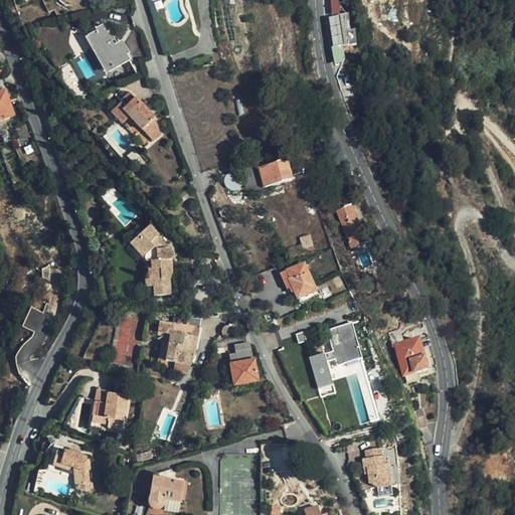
[(330,0),(331,0),(333,19),(338,18),(342,46),(356,44),(354,36),(350,36),(347,19),(343,19),(339,0),(330,0)]
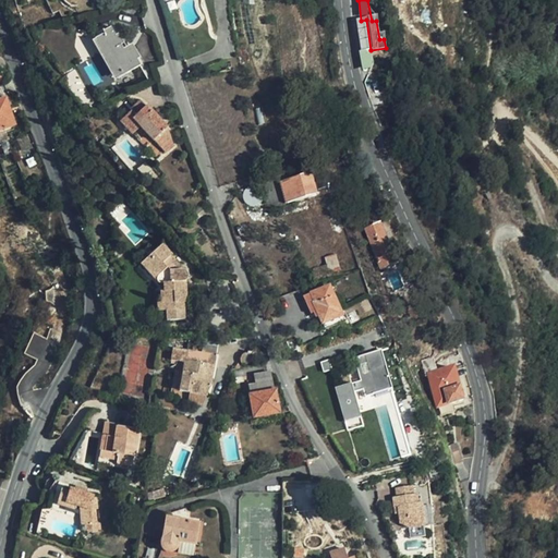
[(366,20),(361,21),(358,22),(362,52),(371,50),(366,20)]
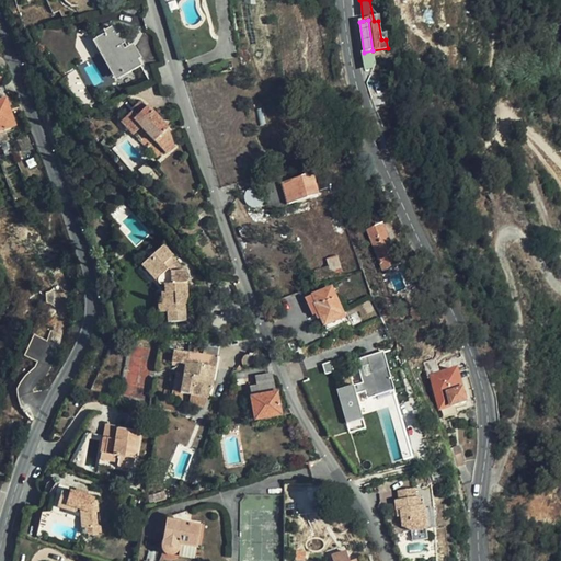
[(128,53),(113,27),(94,38),(110,63),(111,63),(119,77),(127,72),(125,69),(130,65),(135,71),(142,66),(134,50),(128,53)]
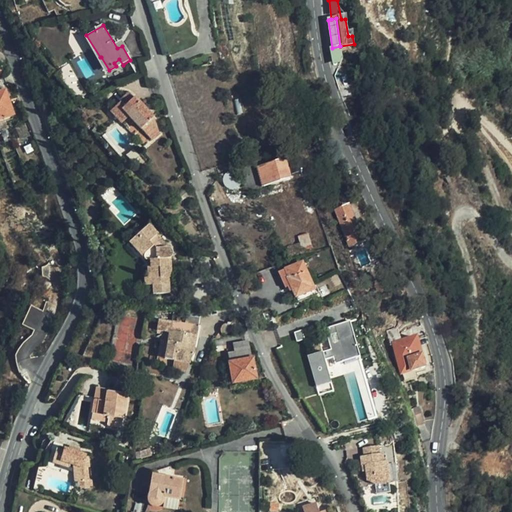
[(0,121),(14,117),(6,92),(0,93),(0,121)]
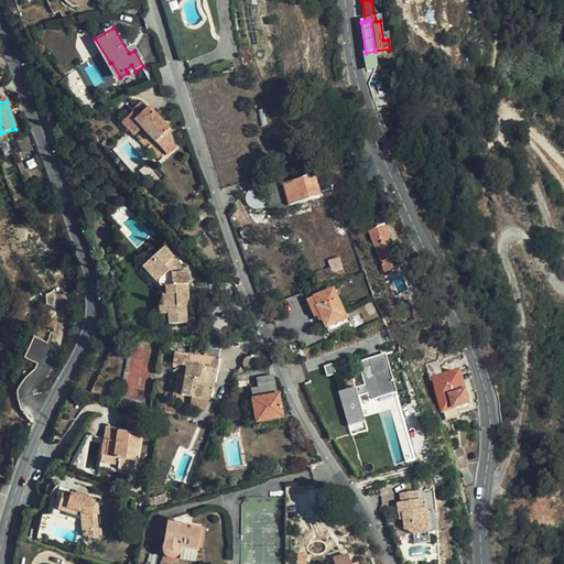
[(123,122),(131,129),(138,122),(144,128),(151,134),(172,152),(179,144),(172,127),(149,106),(138,117),(133,112),(123,122)]
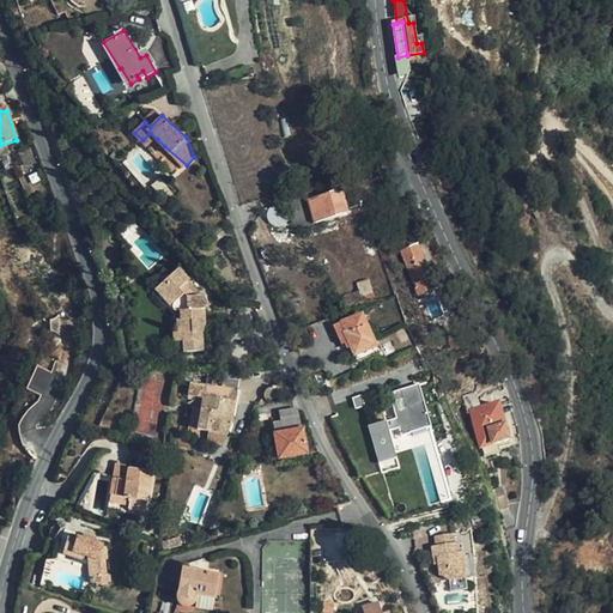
[(150,133),(143,140),(150,147),(157,139),(150,133)]
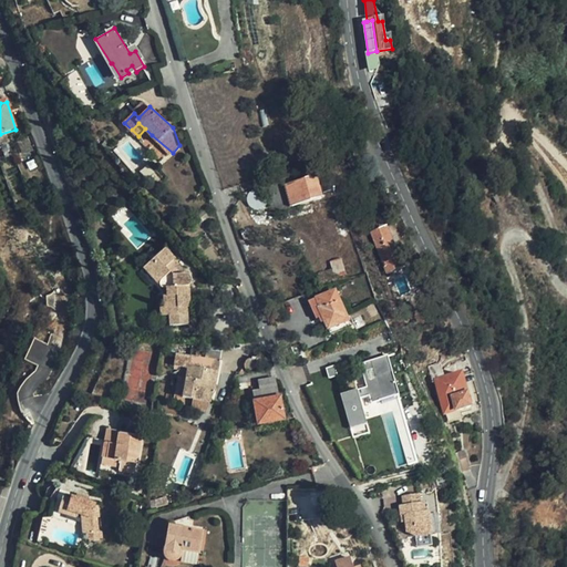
[(326,196),(319,175),(286,184),(291,205),(326,196)]
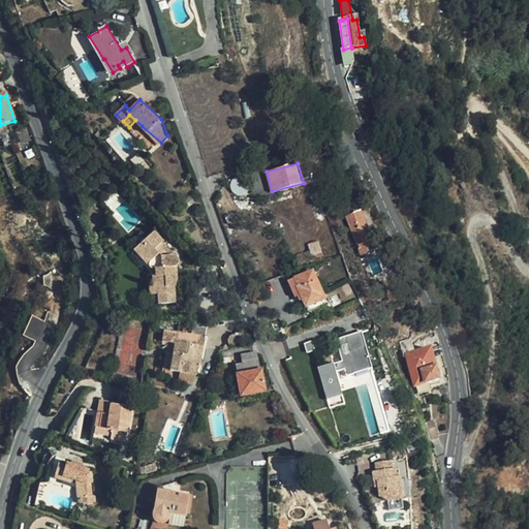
[(371,234),(362,213),(355,216),(354,213),(346,215),(364,256),(379,250),(372,234),(371,234)]
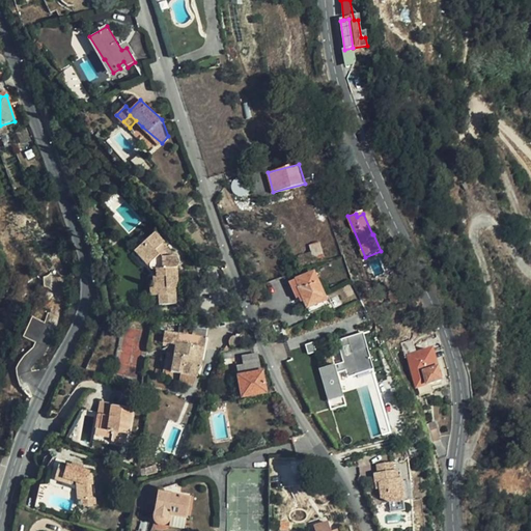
[(156,276),(156,283),(157,295),(162,295),(162,304),(178,303),(178,287),(182,287),(180,276),(177,276),(177,268),(180,269),(183,266),(185,263),(185,260),(183,257),(179,257),(176,257),(166,244),(168,242),(159,230),(141,245),(154,260),(151,263),(152,266),(155,267),(159,268),(159,275),(156,276)]
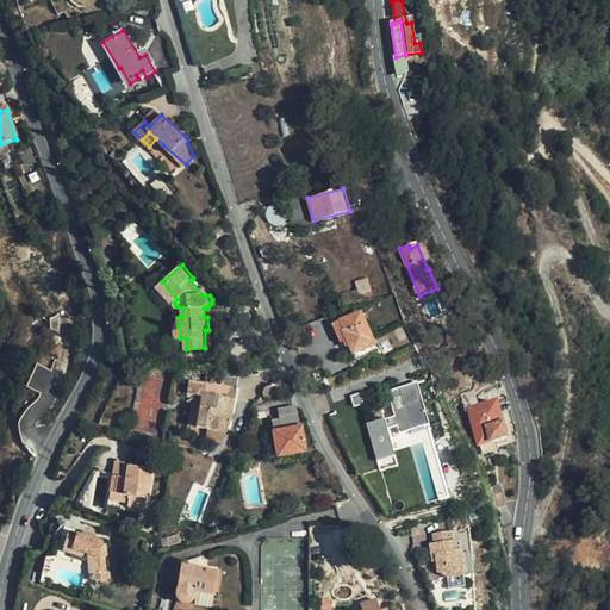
[(367,284),(353,288),(355,294),(359,294),(369,290),(367,284)]
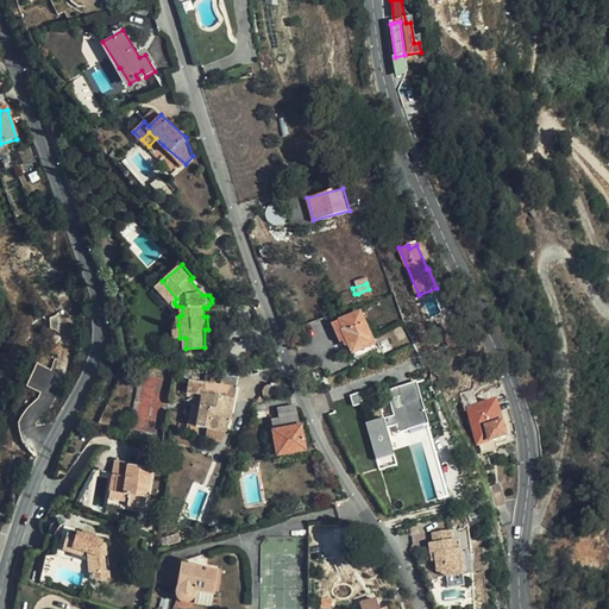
[(362,303),(372,300),(369,289),(358,294),(362,303)]
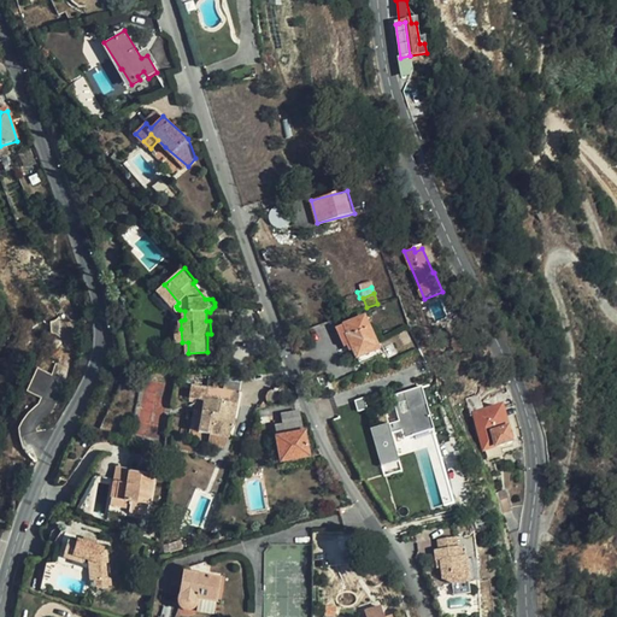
[(354,352),(357,359),(378,351),(366,318),(336,328),(342,350),(346,347),(348,354),(354,352)]
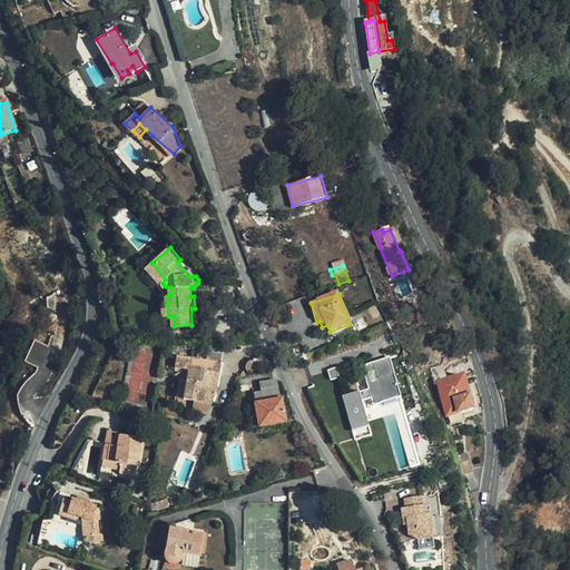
[(350,324),(330,332),(332,337),(352,331),(350,324)]
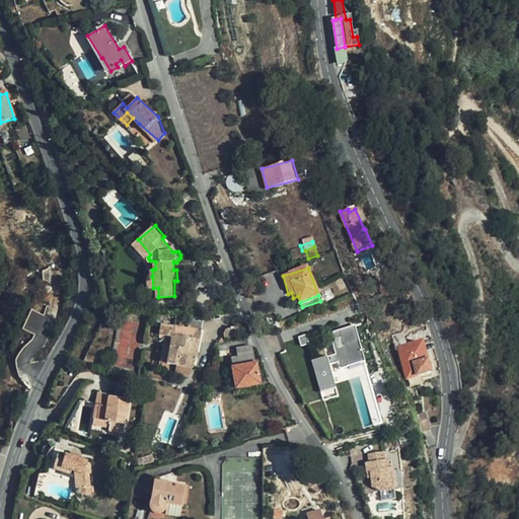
[(173,339),(171,348),(168,365),(176,366),(174,377),(191,380),(193,369),(201,331),(160,324),(158,337),(159,337),(173,339)]
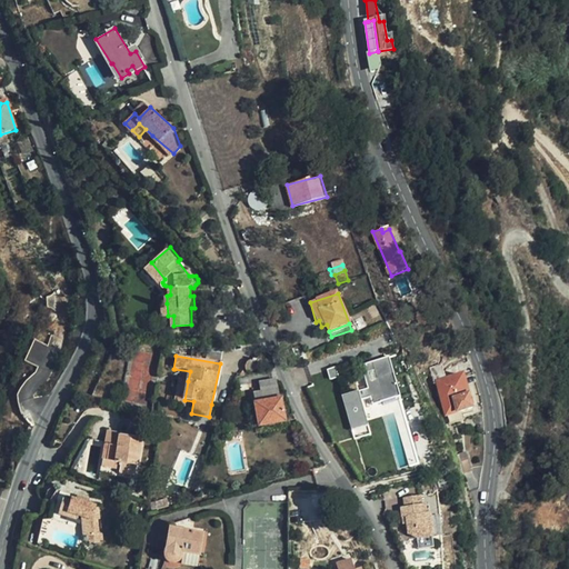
[(391,356),(373,360),(378,377),(395,372),(391,356)]
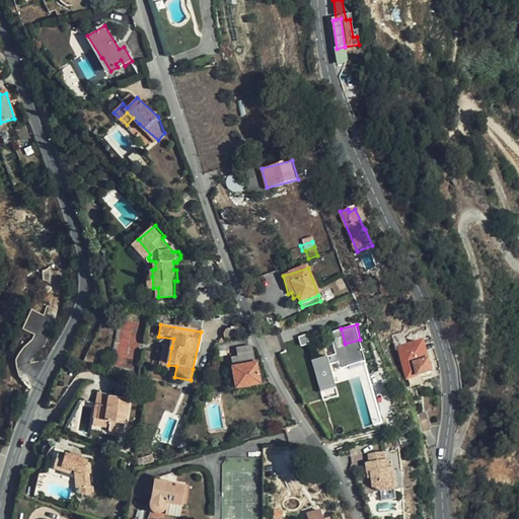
[(339,358),(330,360),(328,355),(314,359),(324,399),(340,395),(331,364),(340,361),(342,368),(366,362),(360,340),(345,344),(341,328),(331,331),(339,358)]
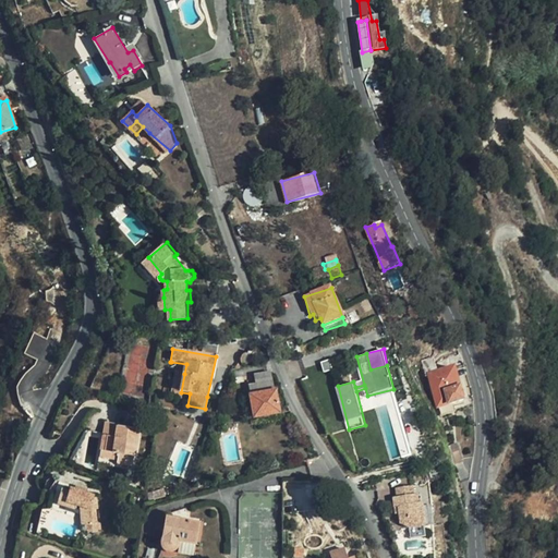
[(463,400),(455,367),(438,372),(435,356),(424,360),(427,374),(428,374),(437,407),(463,400)]
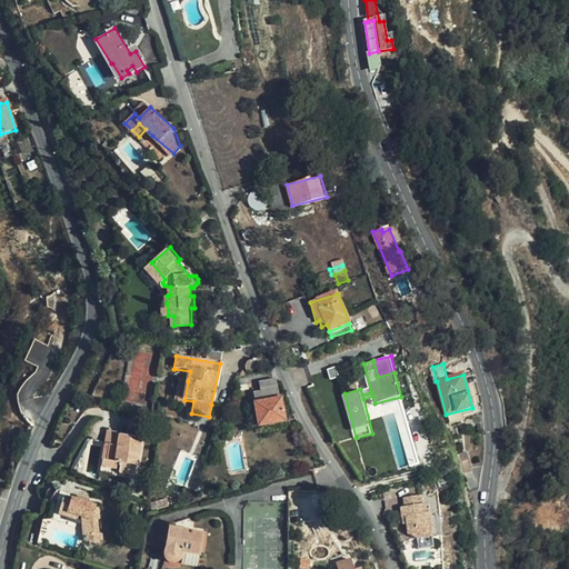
[(283,421),(280,399),(278,399),(276,380),(260,383),(262,392),(252,393),(259,425),(283,421)]
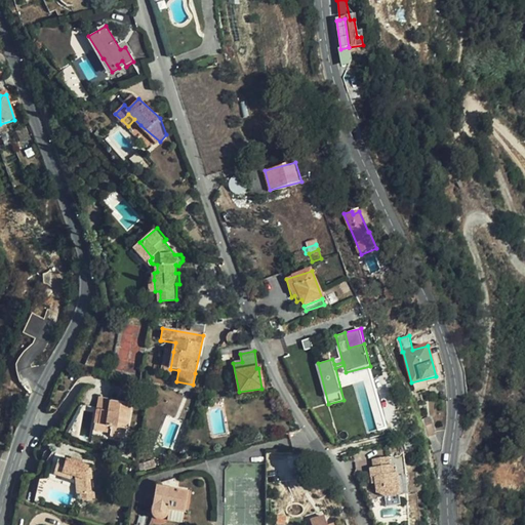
[(170,369),(173,352),(164,352),(162,367),(170,369)]
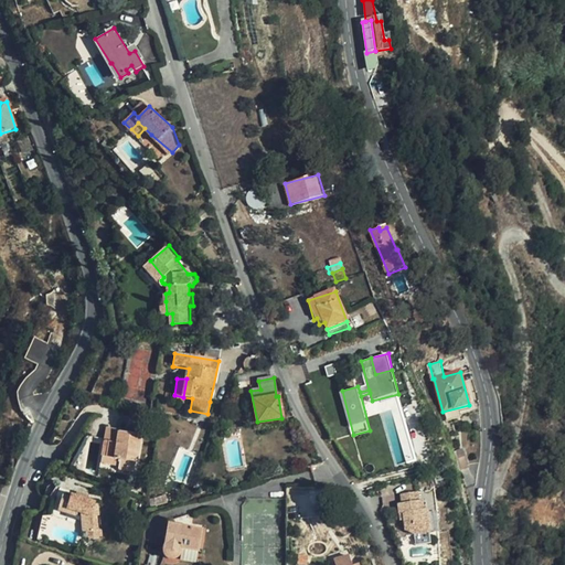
[(121,432),(121,429),(108,427),(106,439),(119,443),(121,432)]
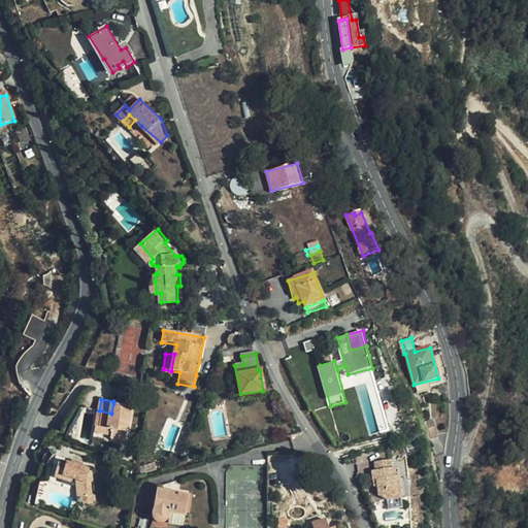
[(111,414),(99,410),(96,426),(112,429),(110,438),(126,441),(133,407),(113,403),(111,414)]
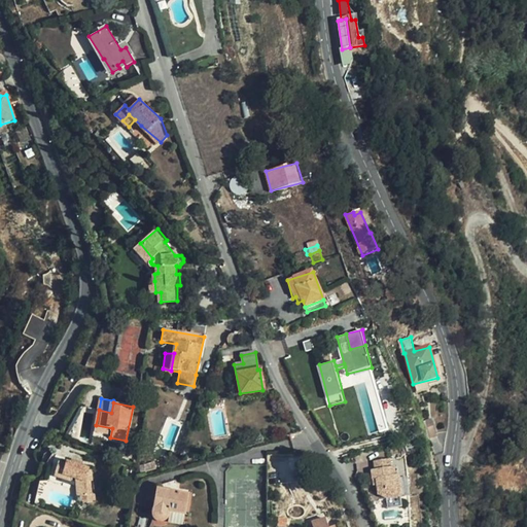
[(440,434),(435,418),(425,421),(430,436),(440,434)]
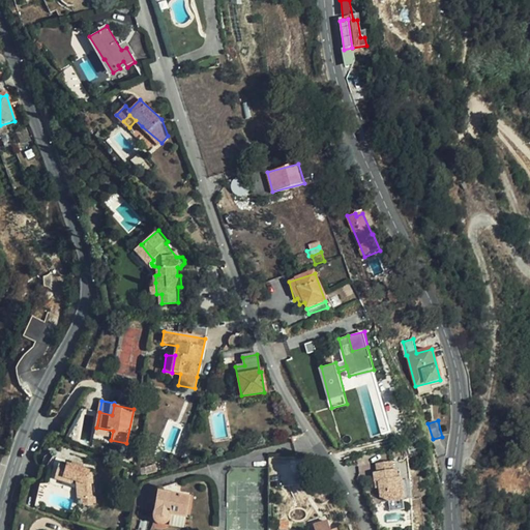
[(75,480),(77,497),(79,497),(90,496),(89,482),(90,482),(89,472),(87,472),(88,470),(64,464),(63,467),(56,466),(53,478),(69,482),(70,479),(75,480)]
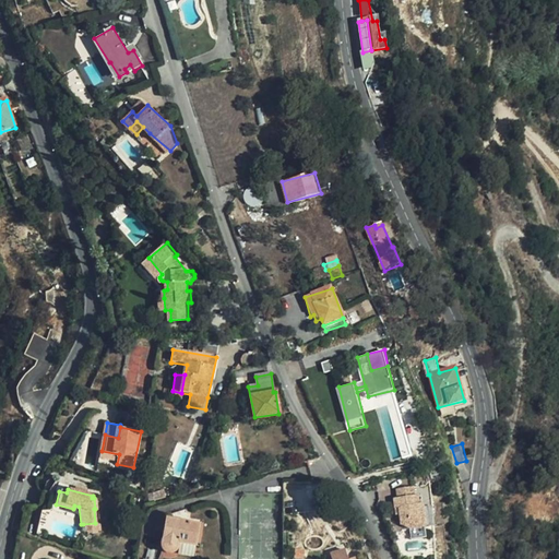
[(149,495),(151,501),(164,497),(163,491),(149,495)]
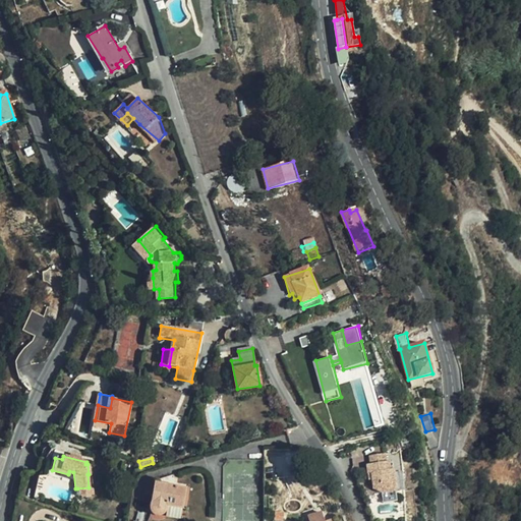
[(401,498),(398,477),(396,477),(396,470),(390,470),(389,462),(373,463),(374,472),(370,472),(371,481),(374,481),(377,497),(387,500),(401,498)]
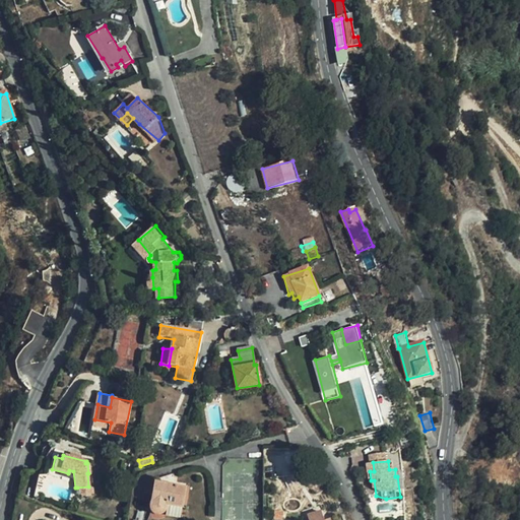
[(155,481),(151,507),(152,510),(154,512),(157,514),(159,514),(164,513),(167,511),(168,508),(168,504),(184,506),(186,486),(155,481)]
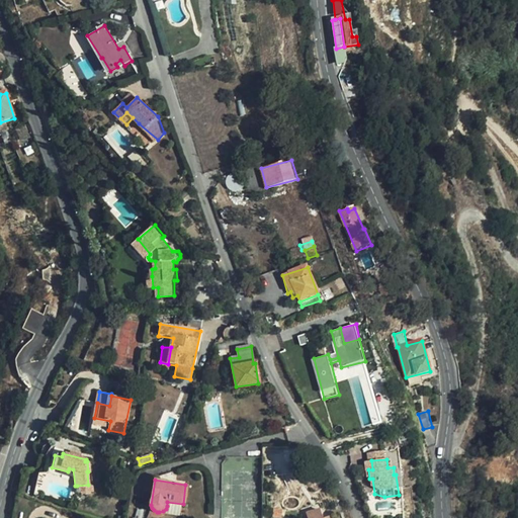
[(90,496),(88,485),(77,486),(79,498),(90,496)]
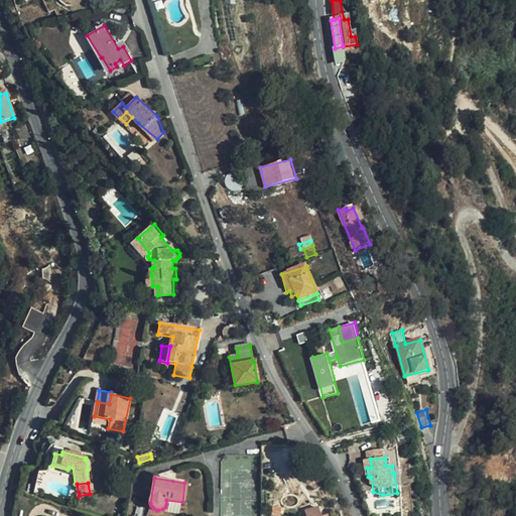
[(328,515),(326,515),(323,515),(319,507),(306,511),(307,515),(328,515)]
